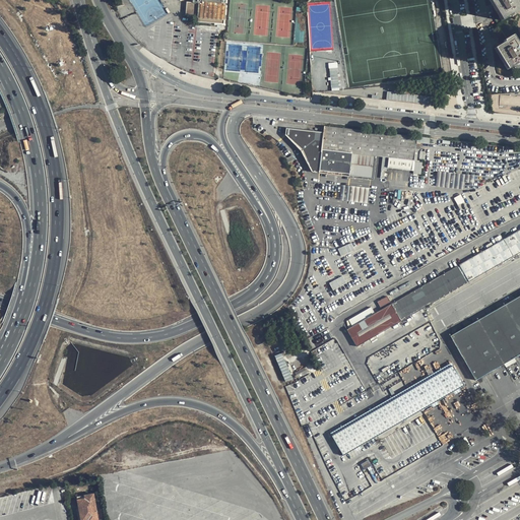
[(226,2),(226,0),(169,0),(184,2),(183,15),(192,16),(193,14),(197,15),(196,22),(210,24),(210,23),(213,23),(213,24),(224,25),(225,5),(220,5),(221,2),(226,2)]
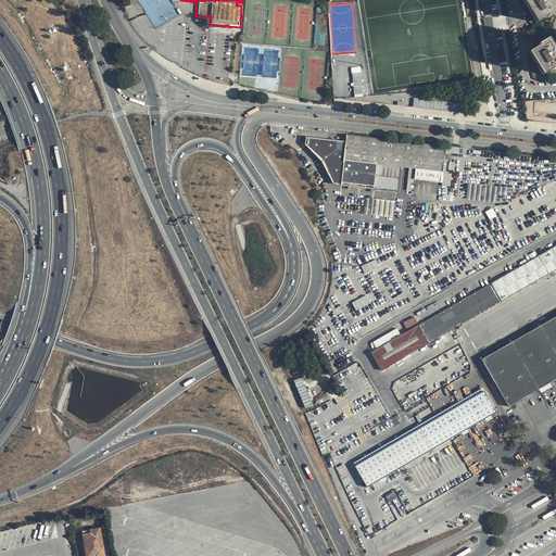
[(555,11),(555,7),(552,0),(526,0),(539,22),(555,11)]
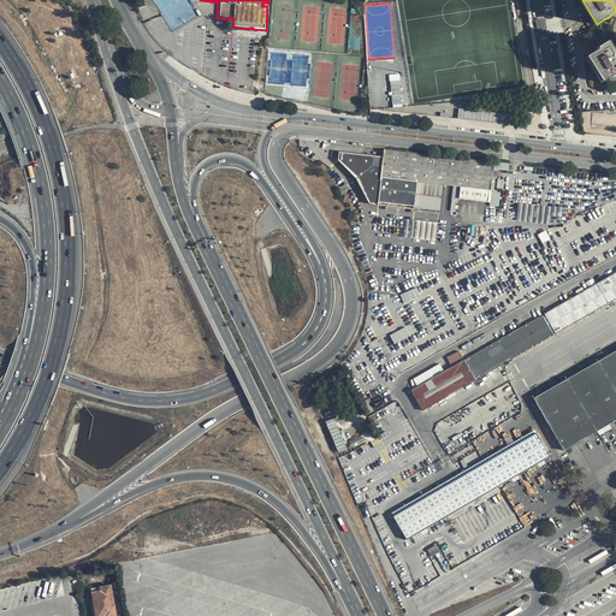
[(615,73),(615,55),(610,45),(587,58),(603,82),(615,73)]
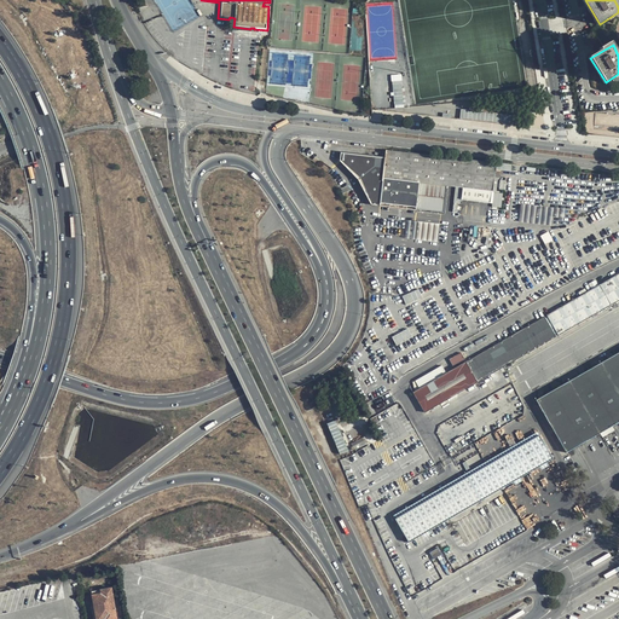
[(395,108),(405,106),(401,74),(392,75),(395,108)]
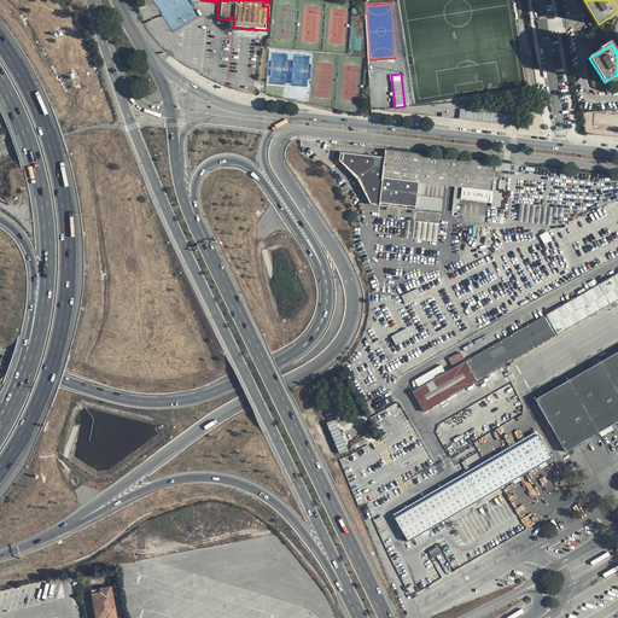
[(495,162),(385,150),(384,156),(343,151),(342,159),(360,175),(372,204),(442,213),(445,186),(452,186),(491,190),(495,162)]
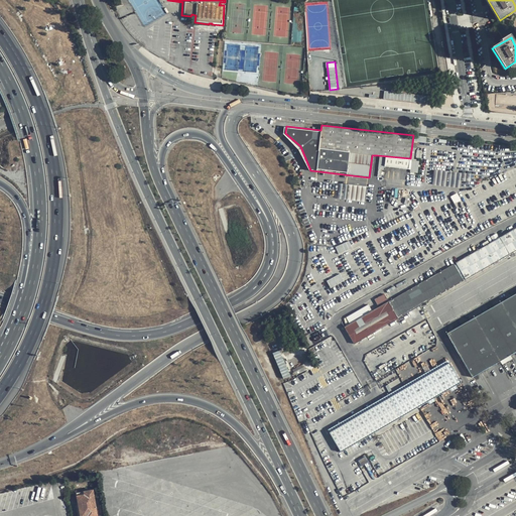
[(479,168),(481,152),(432,147),(428,181),(458,184),(458,178),(468,179),(470,167),(479,168)]
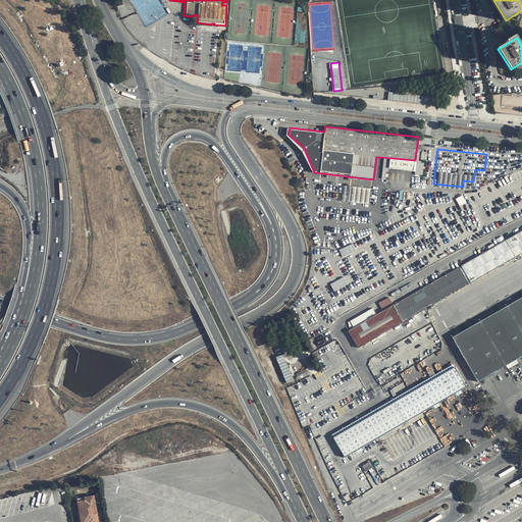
[(415,160),(381,157),(380,162),(386,163),(386,169),(413,171),(415,160)]
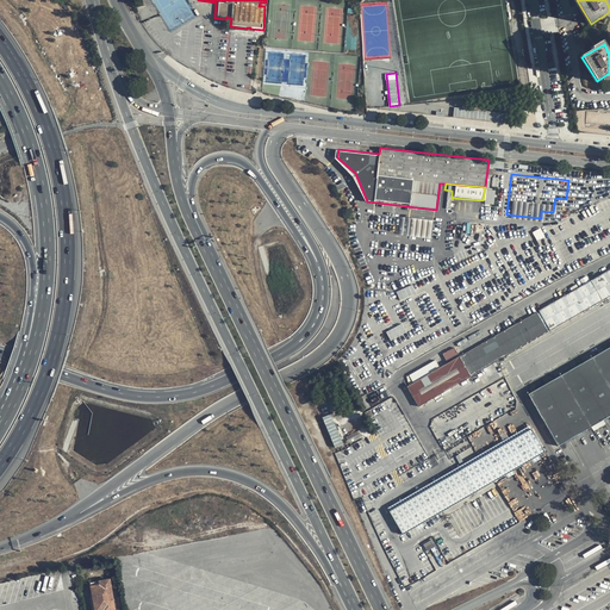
[(433,238),(435,223),(379,216),(377,231),(433,238)]
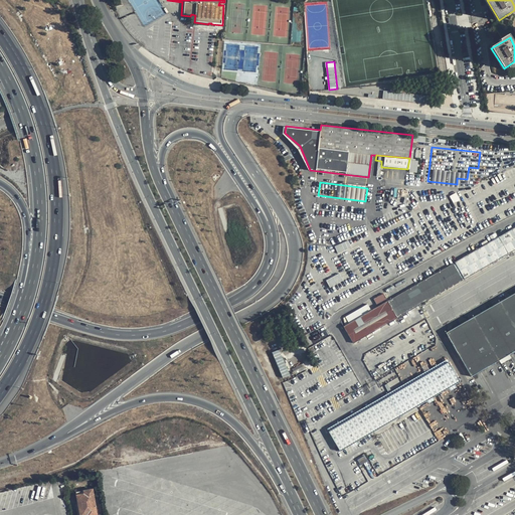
[(451,195),(454,202),(460,199),(457,192),(451,195)]
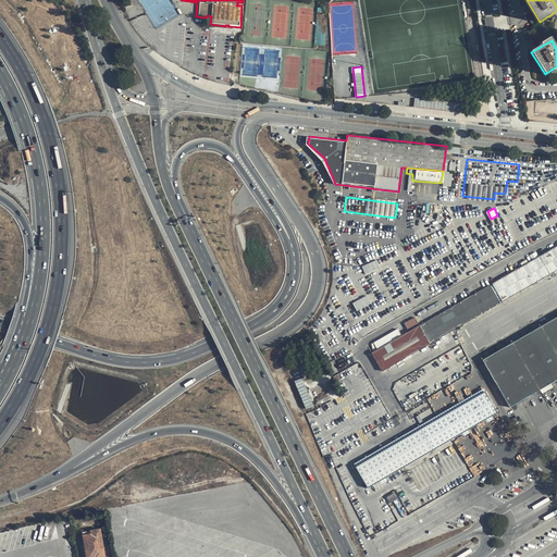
[(556,246),(371,353),(382,371),(556,271),(556,246)]
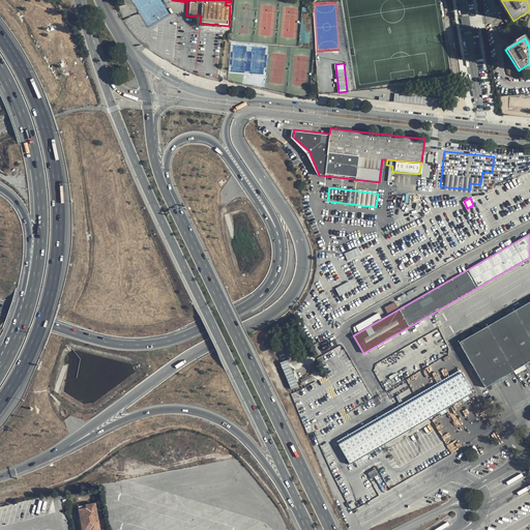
[(345,253),(348,261),(362,255),(359,246),(345,253)]
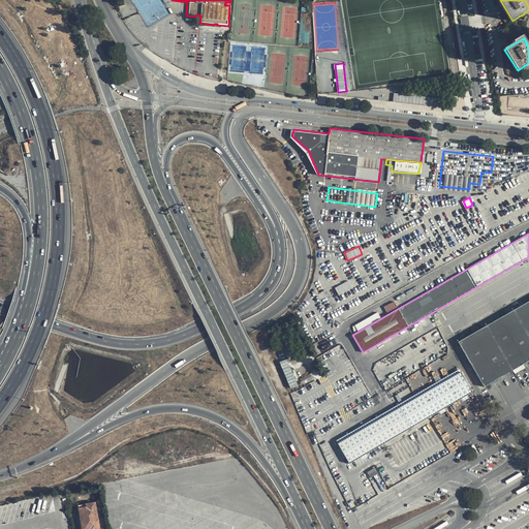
[(349,280),(336,287),(340,294),(352,287),(349,280)]
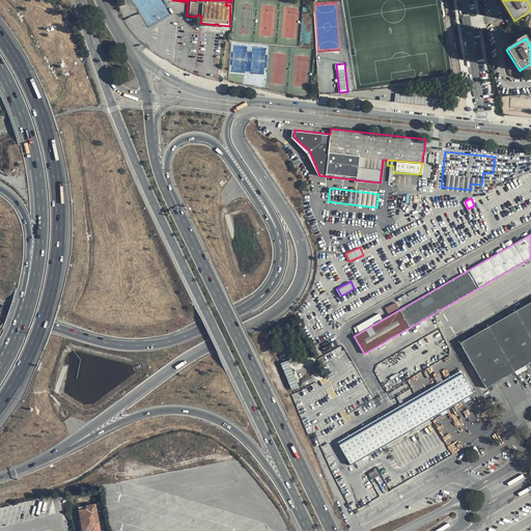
[(530,361),(530,302),(458,345),(484,389),(530,361)]
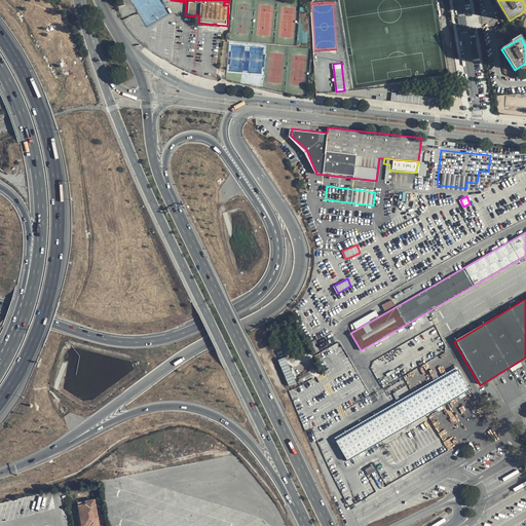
[(389,308),(386,303),(380,306),(384,311),(389,308)]
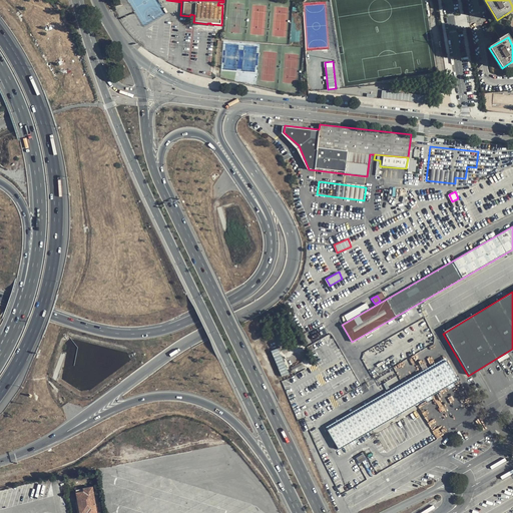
[(279,348),(272,351),(282,376),(289,374),(279,348)]
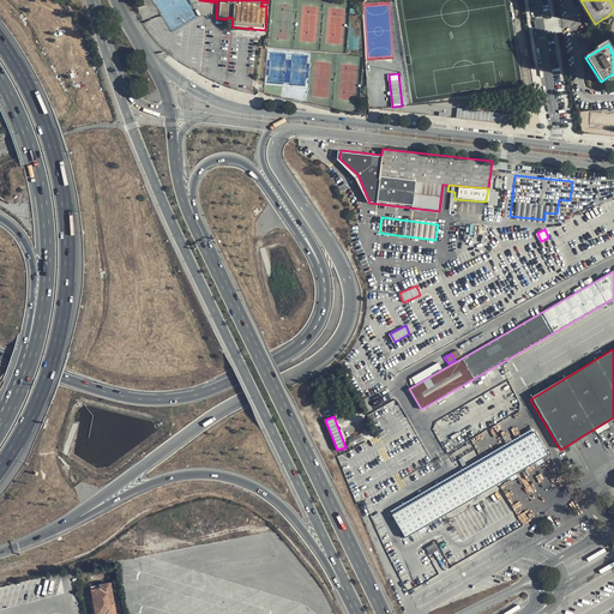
[(351,444),(363,440),(361,434),(349,438),(351,444)]
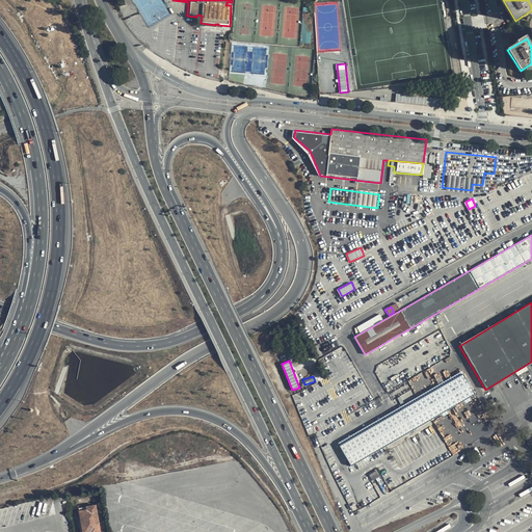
[(475,398),(462,377),(341,448),(352,469),(475,398)]
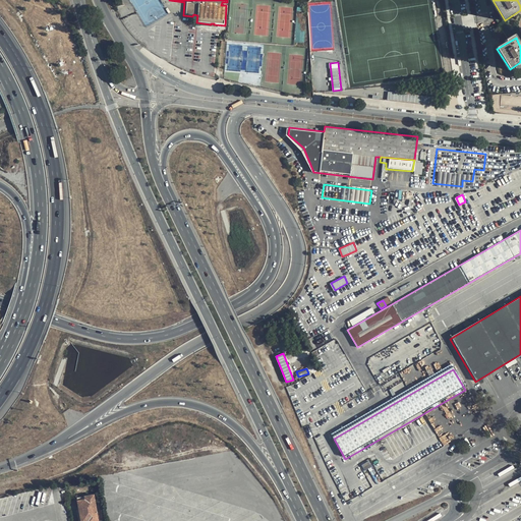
[(362,464),(364,470),(372,466),(369,461),(362,464)]
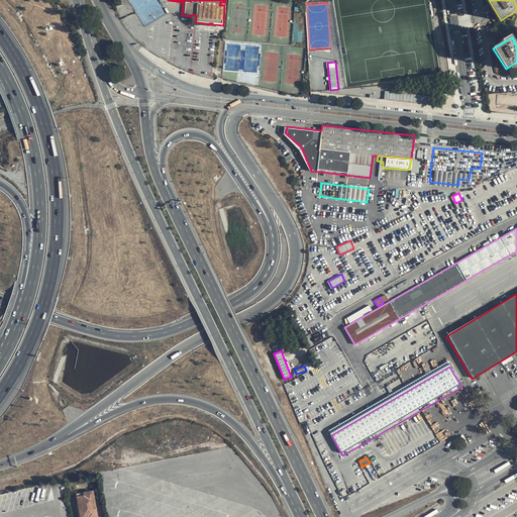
[(93,492),(84,493),(85,497),(77,498),(80,516),(97,516),(98,516),(93,492)]
